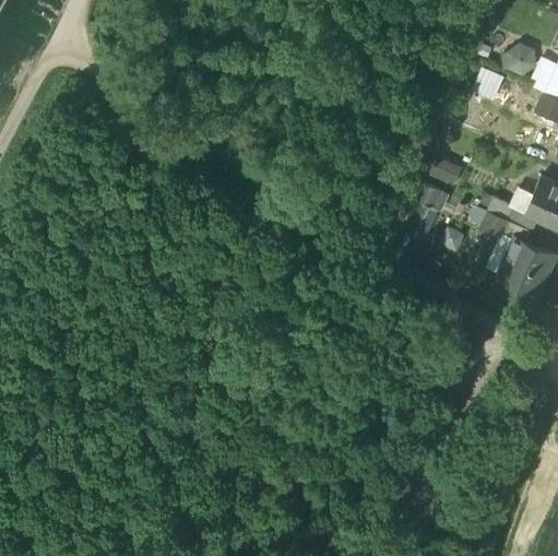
[(507,72),(521,78),(534,68),(534,51),(519,44),(505,52),(500,55),(502,71),(507,72)]
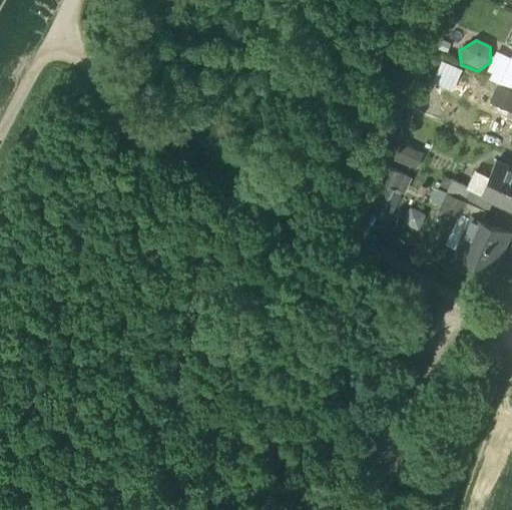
[(499,86),(511,92),(511,57),(499,86)]
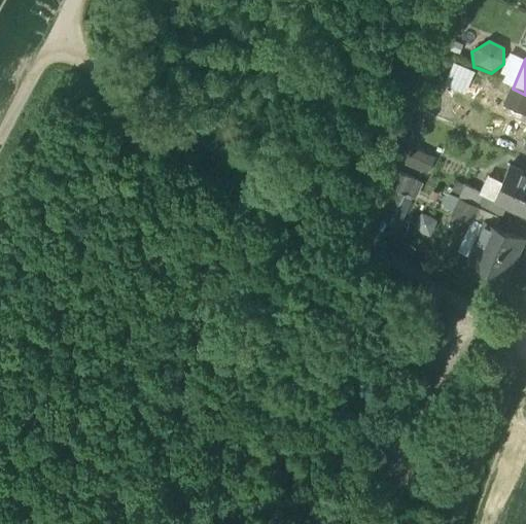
[(446,88),(468,95),(477,72),(454,64),(446,88)]
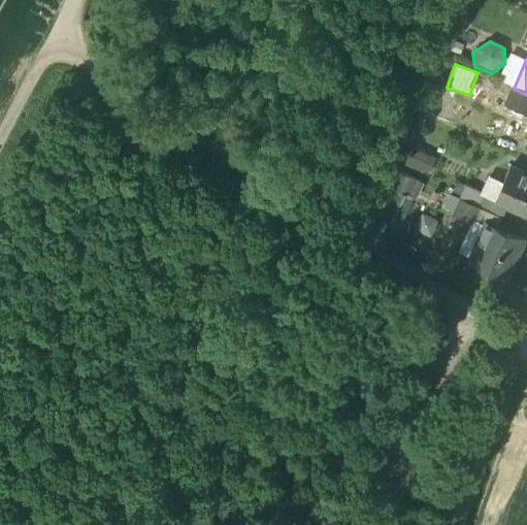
[(407,166),(428,175),(434,162),(414,153),(407,166)]
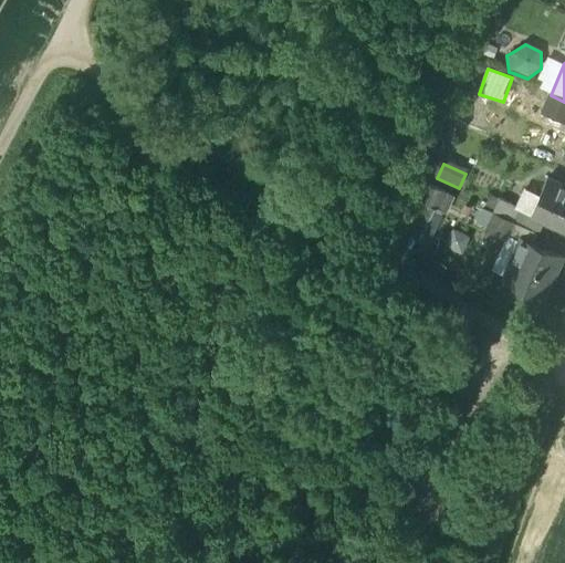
[(564,189),(546,181),(531,217),(530,218),(543,223),(564,233),(564,189)]
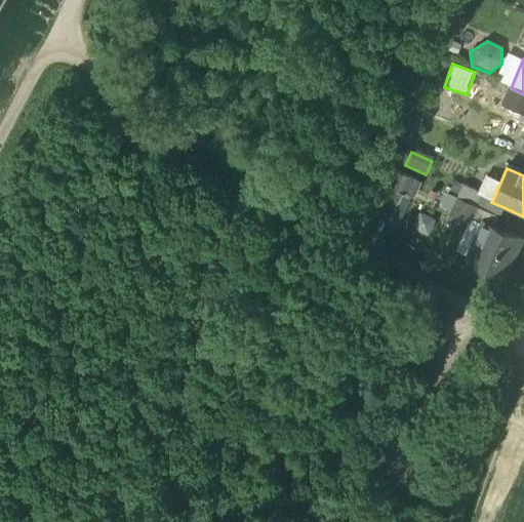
[(415,179),(396,172),(390,185),(409,193),(415,179)]
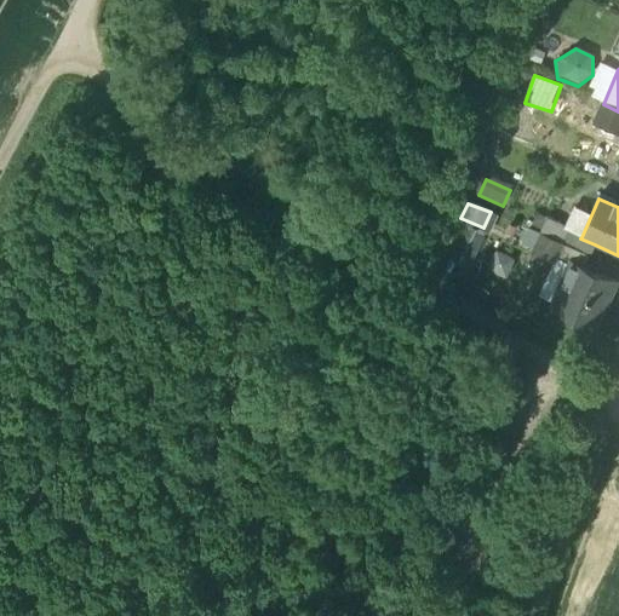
[(534,232),(539,235),(561,245),(563,245),(568,231),(540,219),(534,232)]
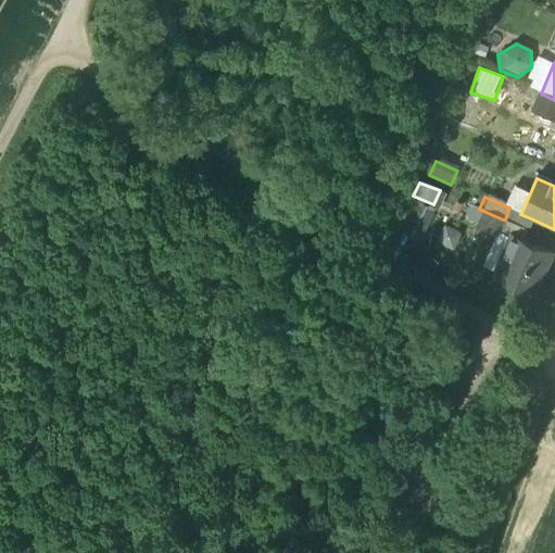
[(407,231),(419,237),(431,213),(419,206),(407,231)]
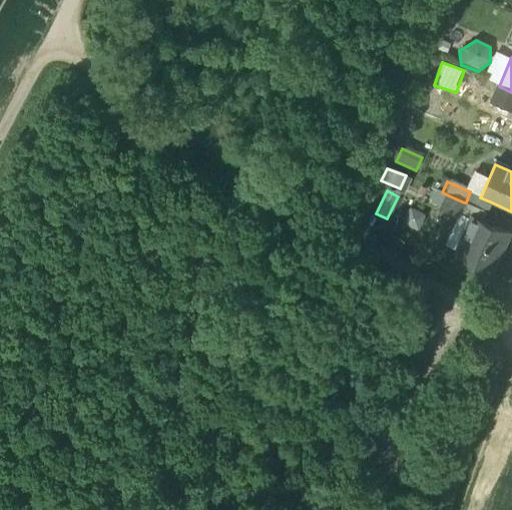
[(481,196),(470,191),(466,202),(487,212),(488,212),(492,202),(480,197),(481,196)]
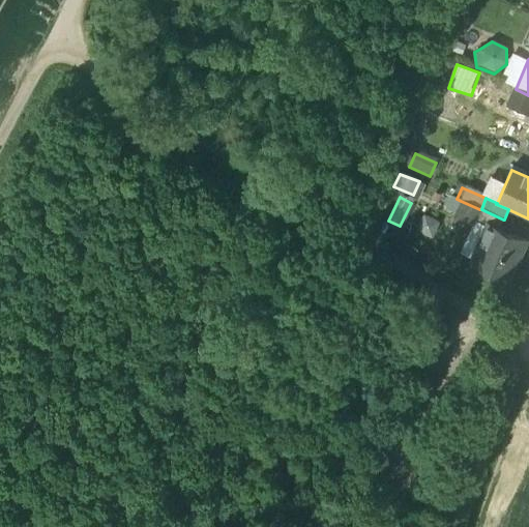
[(481,209),(479,209),(461,201),(454,214),(473,223),(474,222),(476,223),(487,227),(487,226),(498,231),(503,220),(481,209)]
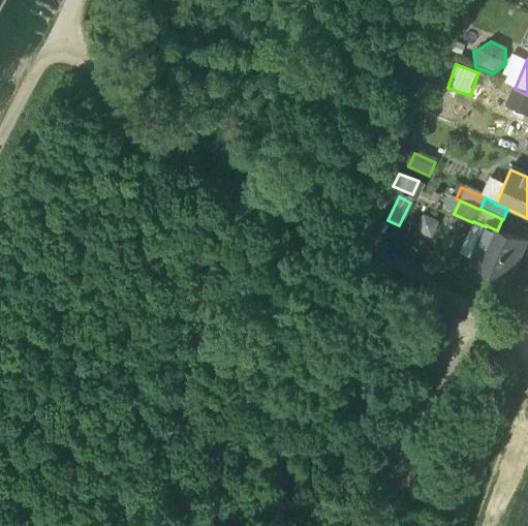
[(475,222),(461,254),(471,259),(486,226),(475,222)]
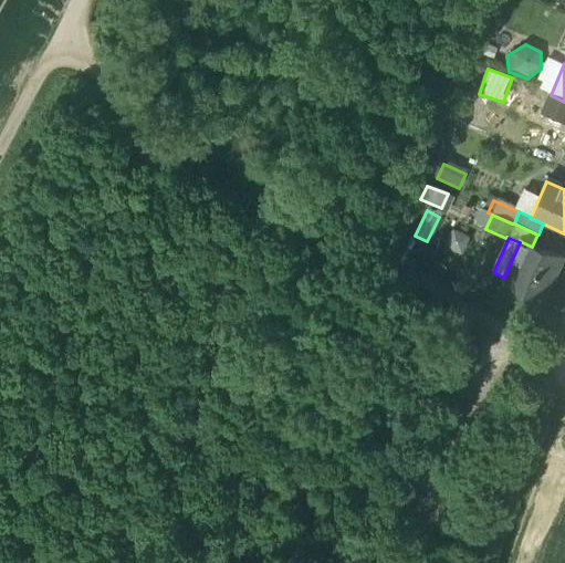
[(532,247),(520,241),(520,242),(504,278),(544,295),(561,259),(532,247)]
